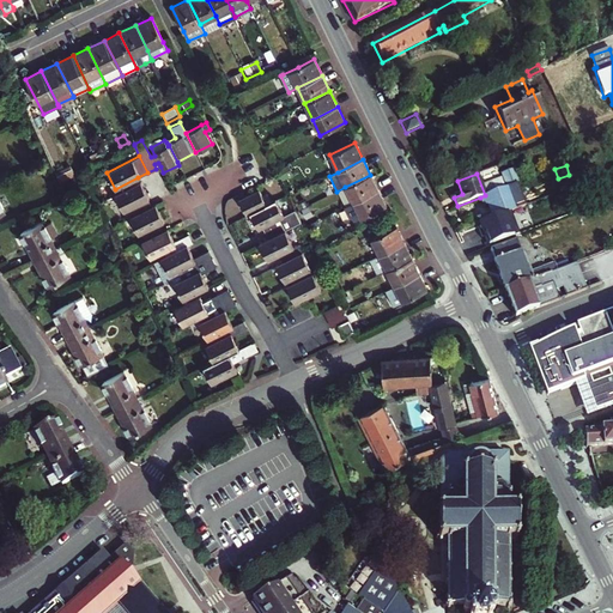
[(337,192),(345,207),(378,190),(370,175),(345,187),(337,192)]
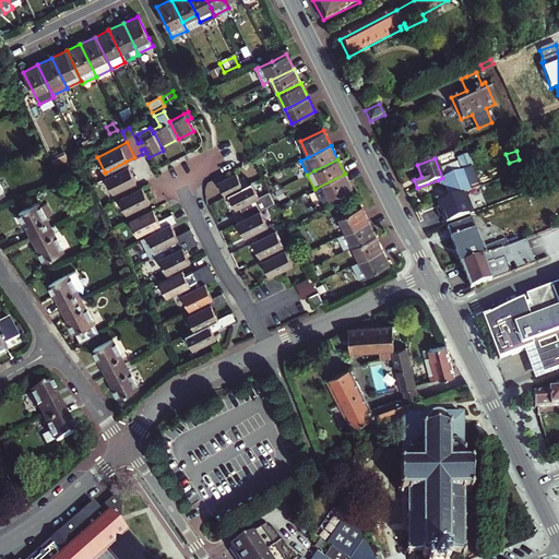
[(128,166),(105,177),(116,200),(118,199),(118,198),(130,191),(128,186),(135,181),(128,166)]
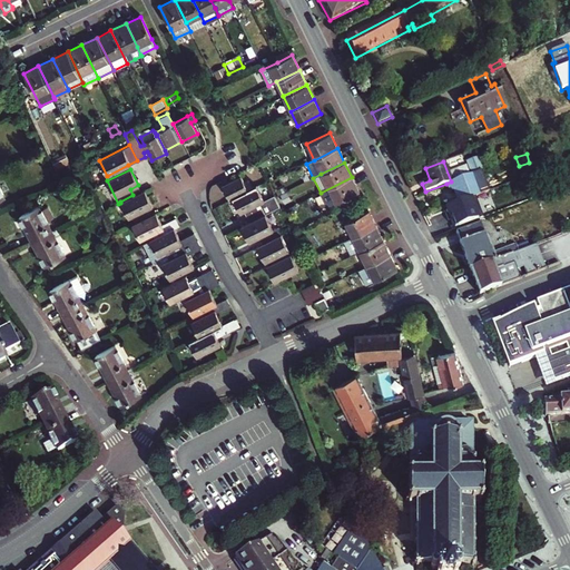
[(489,192),(480,170),(451,182),(446,184),(450,192),(453,190),(458,204),(489,192)]
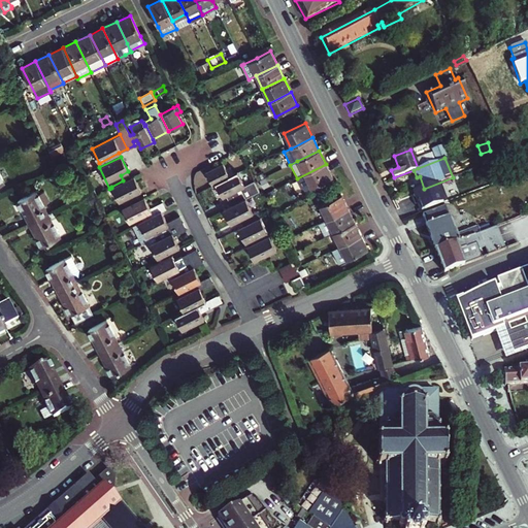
[(212,186),(216,184),(216,183),(230,175),(223,163),(210,169),(208,165),(204,168),(206,171),(205,171),(212,186)]
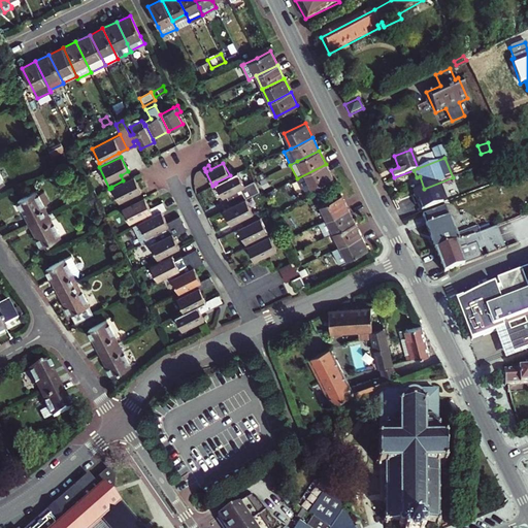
[(260,163),(252,167),(255,171),(262,167),(260,163)]
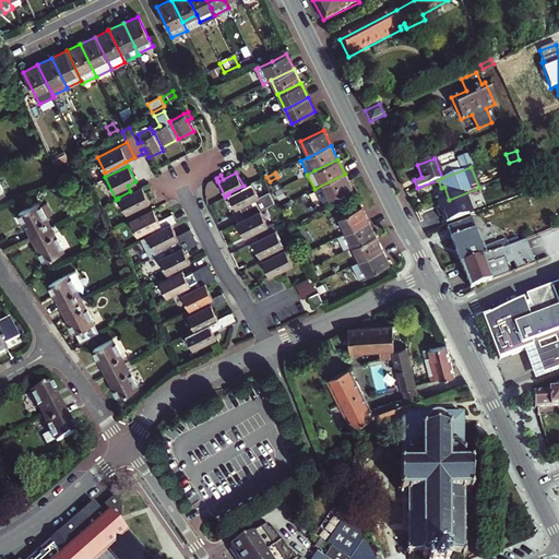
[(345,174),(314,189),(321,203),(352,188),(345,174)]
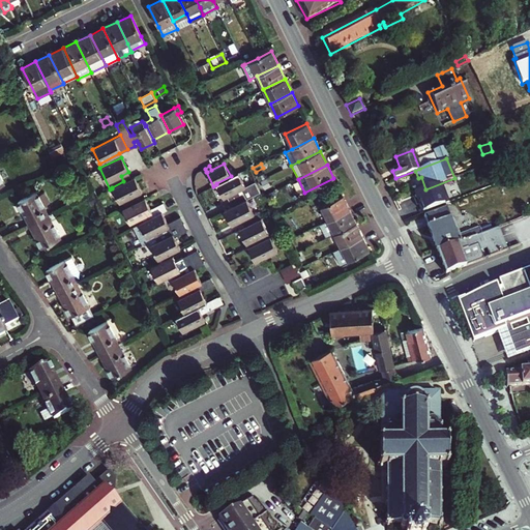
[(216,183),(216,184),(224,198),(227,196),(232,206),(246,199),(245,199),(260,192),(256,183),(256,182),(245,186),(238,172),(231,176),(216,183)]
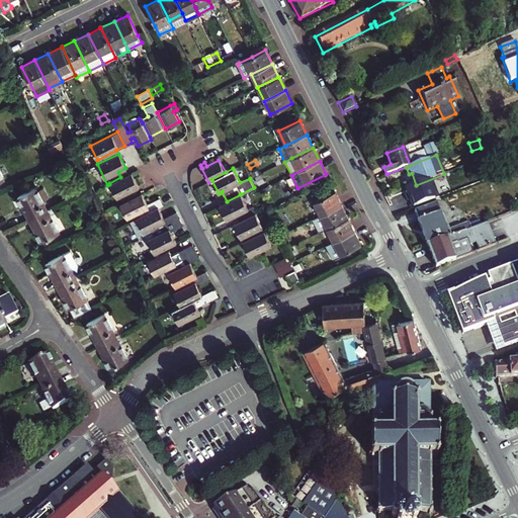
[(138,187),(131,172),(128,173),(120,177),(109,183),(109,184),(116,198),(118,197),(121,202),(136,195),(133,190),(138,187)]
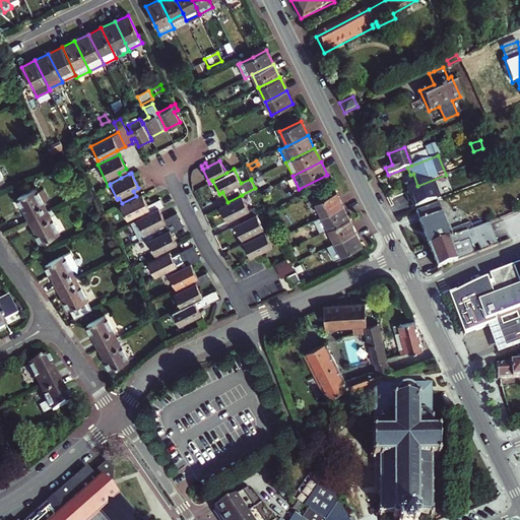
[(260,175),(255,177),(259,184),(264,181),(260,175)]
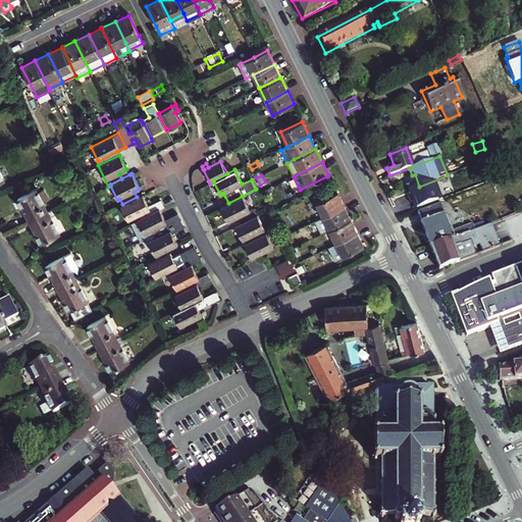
[(22,206),(30,220),(47,211),(43,202),(50,199),(43,186),(36,189),(36,188),(17,197),(18,199),(14,201),(18,208),(22,206)]
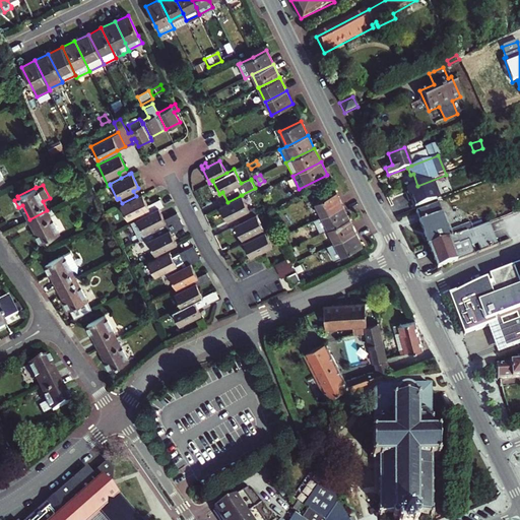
[(342,206),(336,193),(314,203),(321,216),(342,206)]
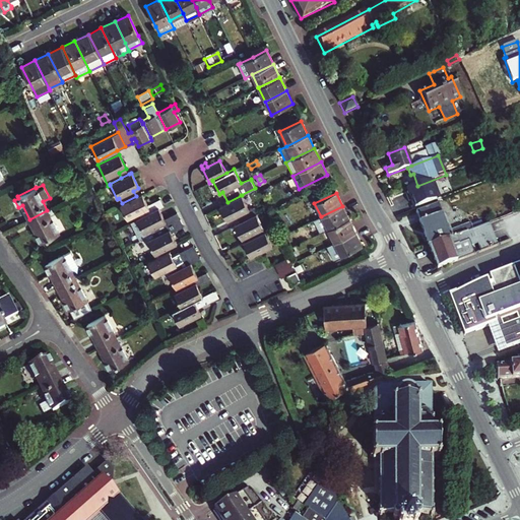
[(122,203),(120,204),(127,219),(139,213),(141,217),(158,208),(164,206),(159,198),(147,205),(141,194),(136,196),(122,203)]
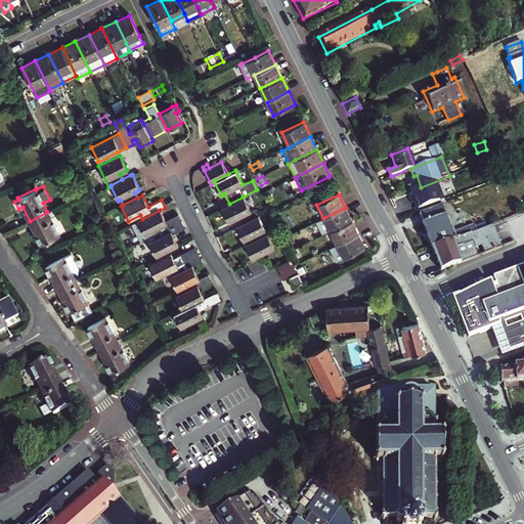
[(238,217),(242,223),(242,224),(258,216),(258,215),(255,210),(251,212),(244,197),(229,204),(221,207),(229,222),(238,217)]
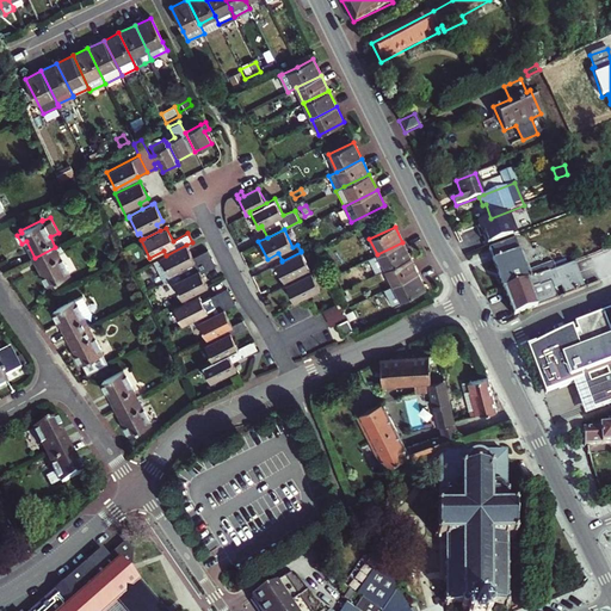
[(488,248),(504,290),(555,270),(553,261),(530,270),(528,263),(524,264),(514,239),(488,248)]
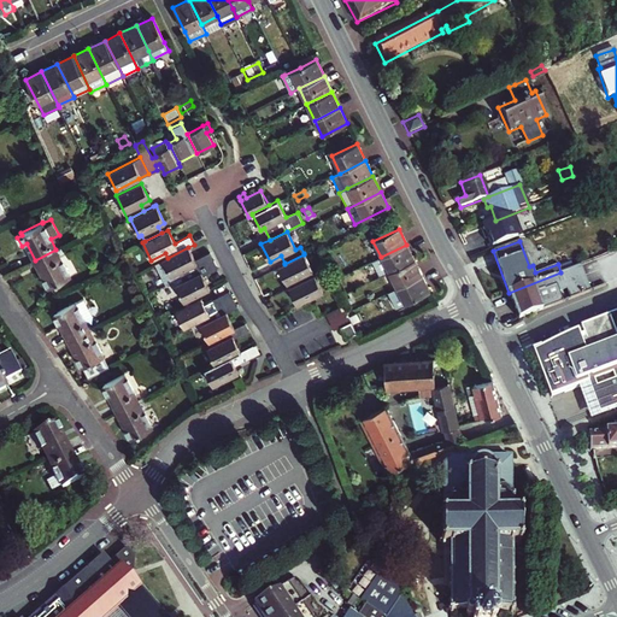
[(406,245),(381,257),(371,260),(380,277),(388,272),(413,259),(410,252),(406,245)]
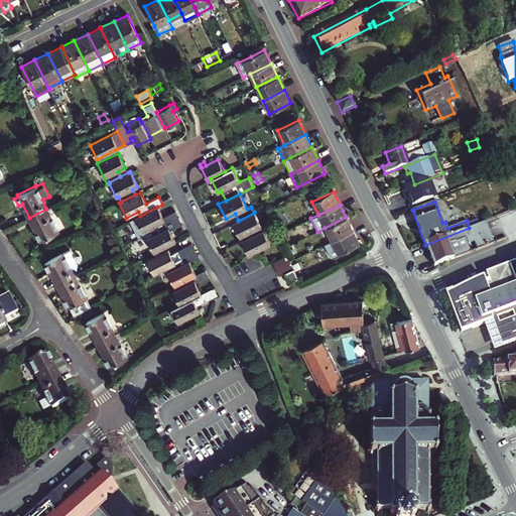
[(138,239),(151,232),(178,218),(174,211),(162,217),(157,207),(140,216),(129,221),(138,239)]
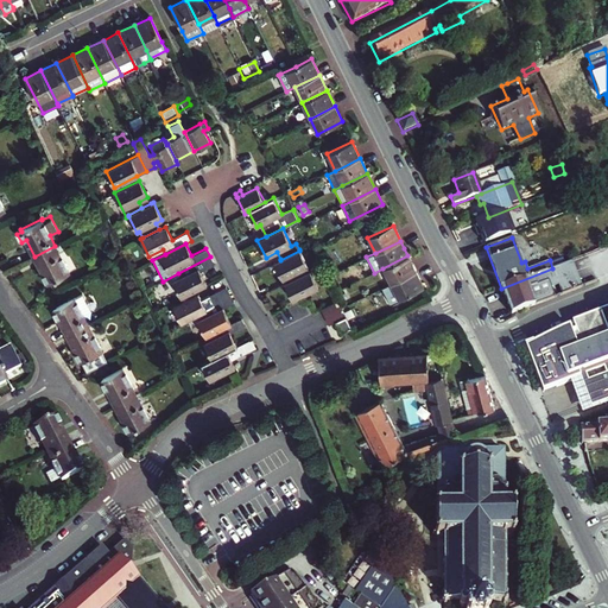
[(55,246),(35,257),(49,284),(69,273),(55,246)]
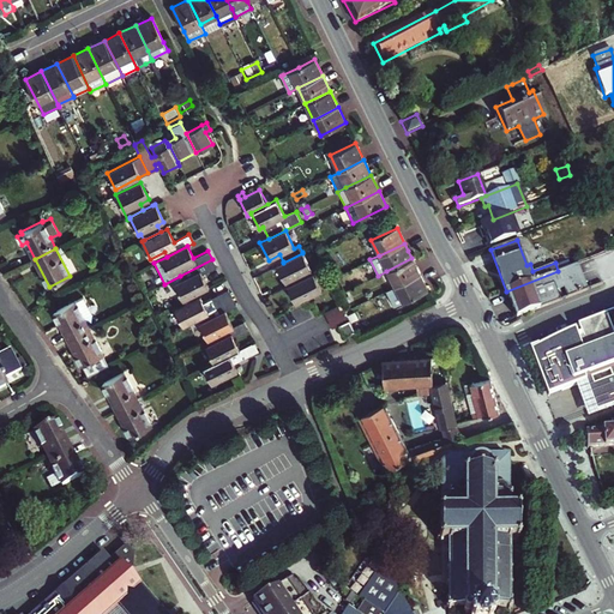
[(283,262),(276,265),(286,283),(296,277),(298,281),(299,282),(309,276),(309,275),(307,272),(311,270),(302,253),(283,263),(283,262)]
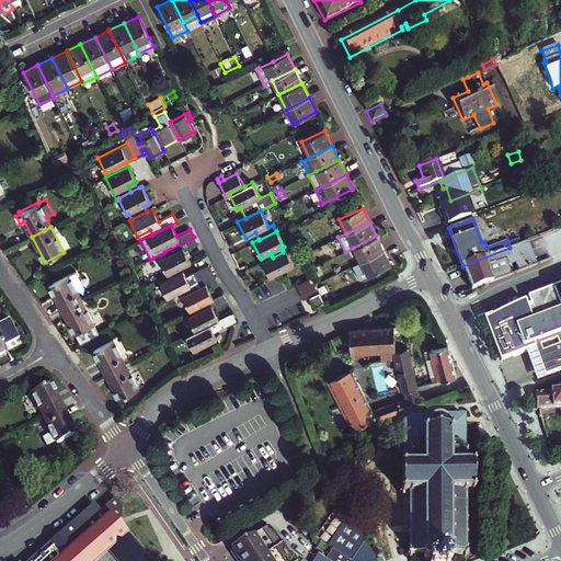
[(376,236),(353,248),(361,262),(384,251),(376,236)]
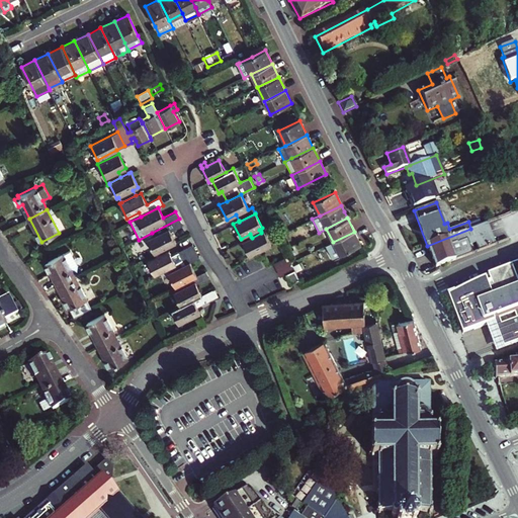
[(179,219),(152,233),(153,236),(147,239),(154,254),(176,243),(170,232),(182,226),(179,219)]
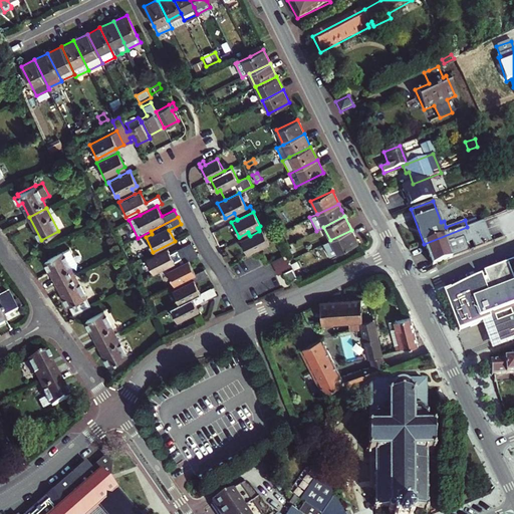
[(467,227),(424,244),(432,265),(488,244),(480,222),(467,227)]
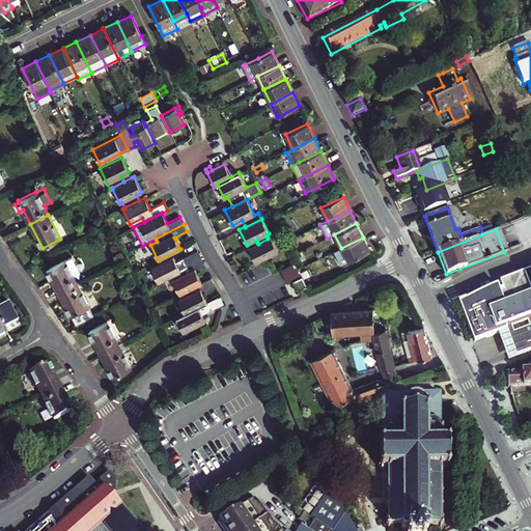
[(248,248),(255,262),(269,255),(278,251),(271,236),(268,238),(268,239),(258,244),(257,243),(248,248)]
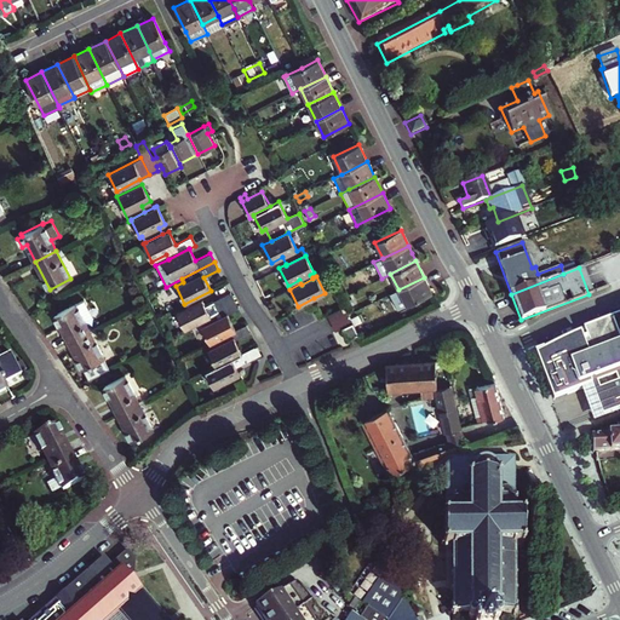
[(399,290),(390,293),(399,310),(432,293),(424,277),(399,290)]
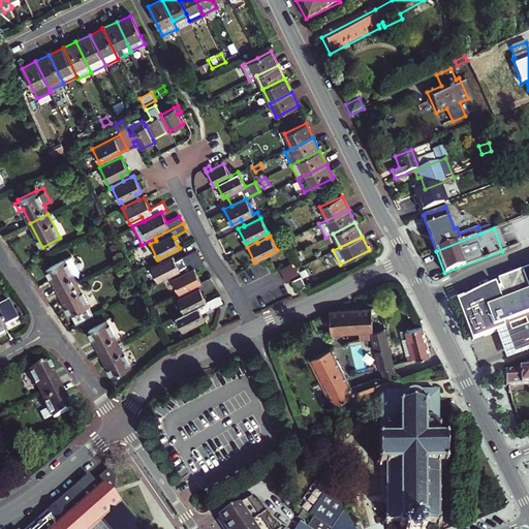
[(150,267),(158,282),(173,275),(173,274),(186,267),(185,265),(199,257),(195,249),(175,260),(172,255),(150,267)]
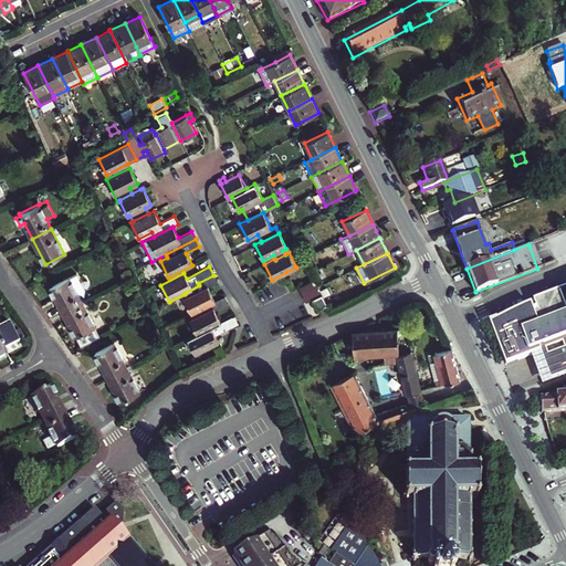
[(322,269),(315,272),(321,283),(326,280),(322,269)]
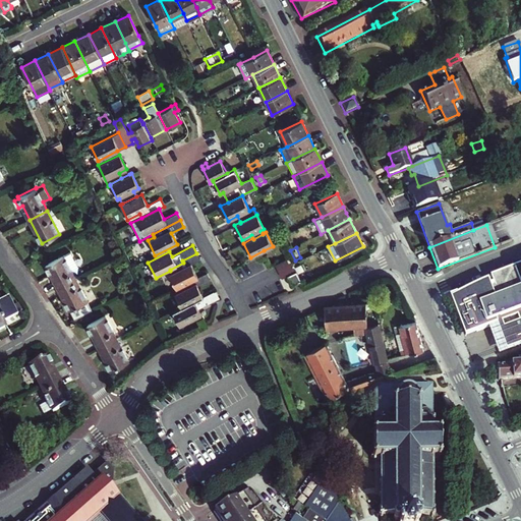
[(170,270),(170,271),(171,273),(169,274),(176,289),(178,287),(198,277),(191,264),(199,259),(196,253),(182,261),(183,263),(170,270)]
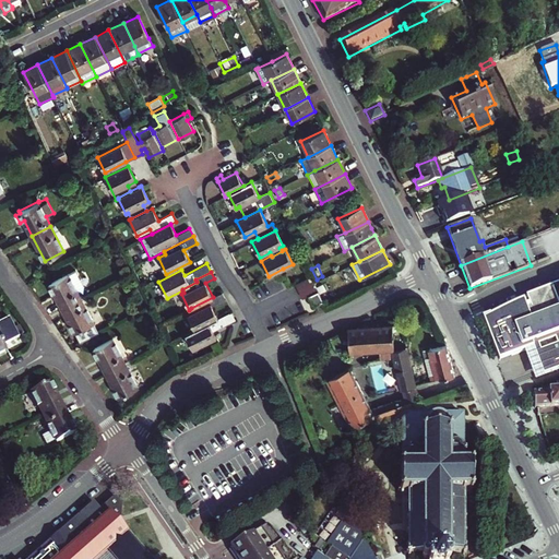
[(67,273),(49,283),(61,308),(80,298),(67,273)]
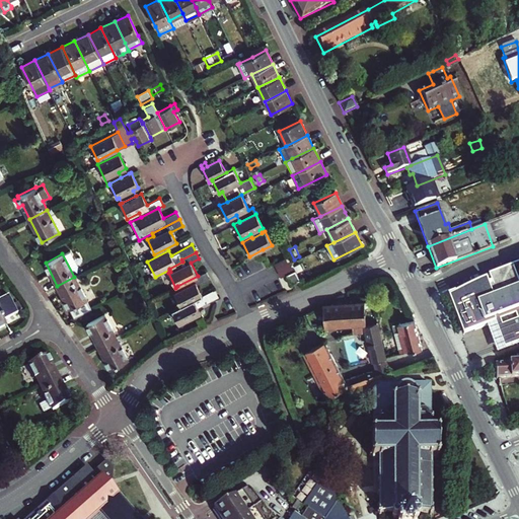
[(277,271),(292,263),(289,256),(274,264),(277,271)]
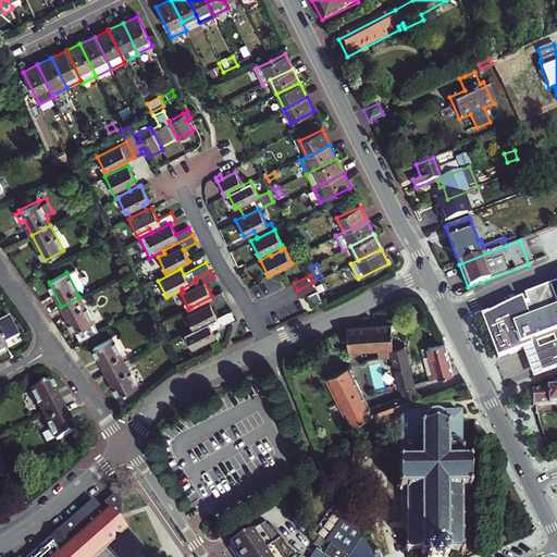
[(307,295),(316,291),(318,289),(313,282),(297,291),(301,297),(307,295)]
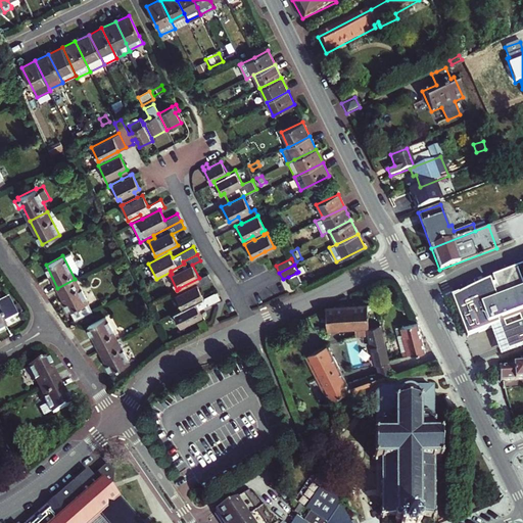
[(478,333),(497,326),(508,351),(522,344),(522,267),(487,282),(488,285),(483,288),(481,284),(452,299),(464,333),(476,328),(478,333)]
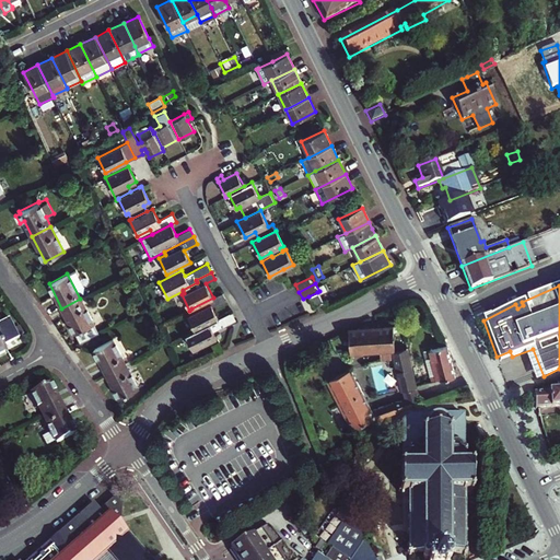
[(317,292),(308,296),(314,306),(323,302),(317,292)]
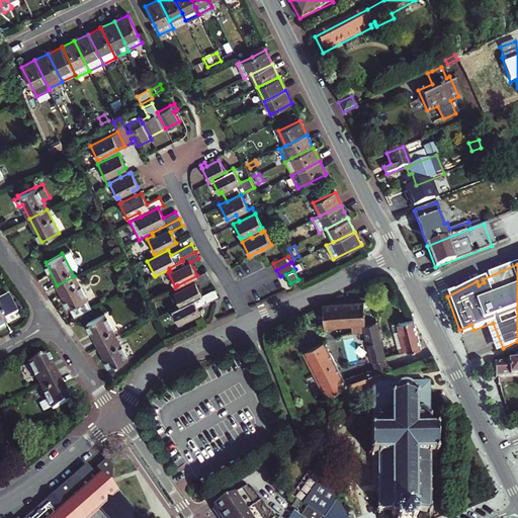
[(199,296),(202,295),(196,284),(208,278),(205,271),(197,275),(177,285),(179,288),(173,291),(179,306),(180,307),(193,299),(199,296)]
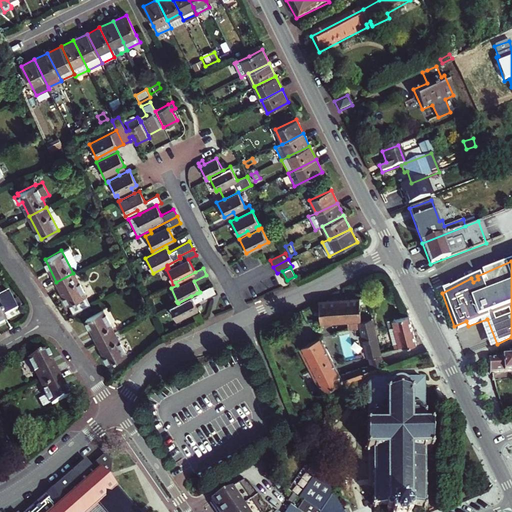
[(73,273),(56,282),(72,313),(89,304),(73,273)]
